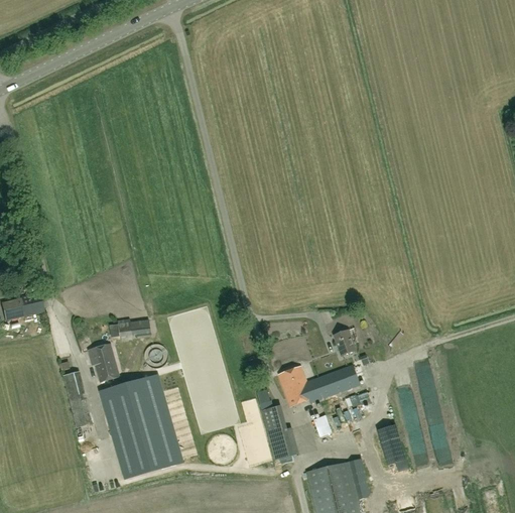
[(5,318),(35,311),(43,309),(40,294),(21,298),(21,296),(5,299),(1,300),(3,307),(5,318)]
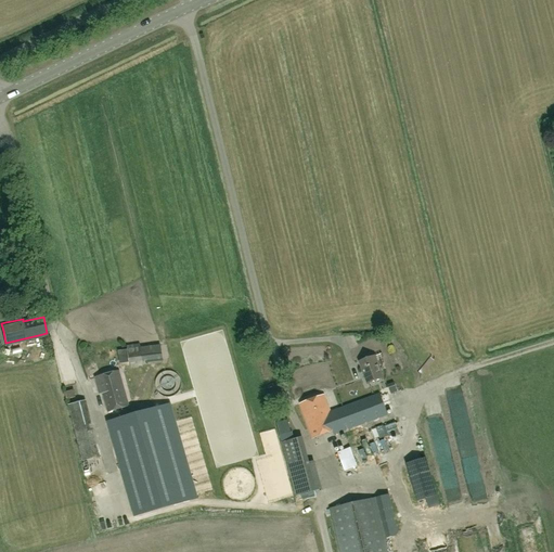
[(128,360),(142,358),(162,356),(159,342),(127,346),(128,360)]
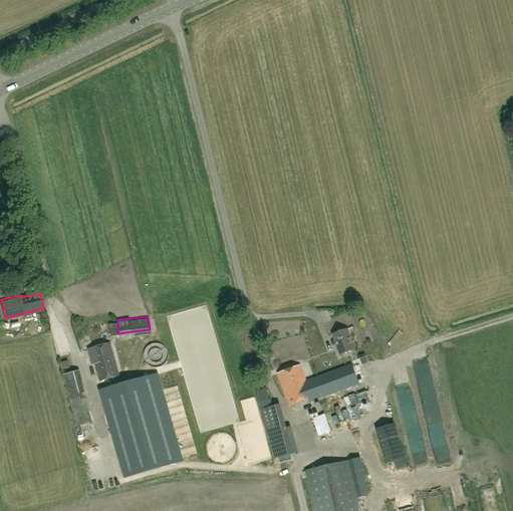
[(338,353),(353,347),(346,326),(331,332),(338,353)]
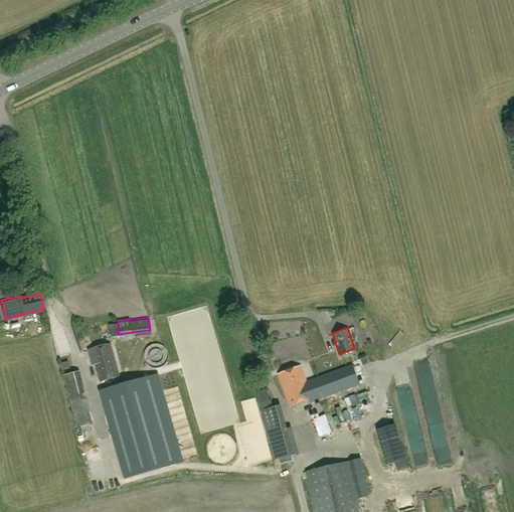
[(119,374),(118,371),(110,341),(88,348),(92,363),(95,362),(100,380),(119,374)]
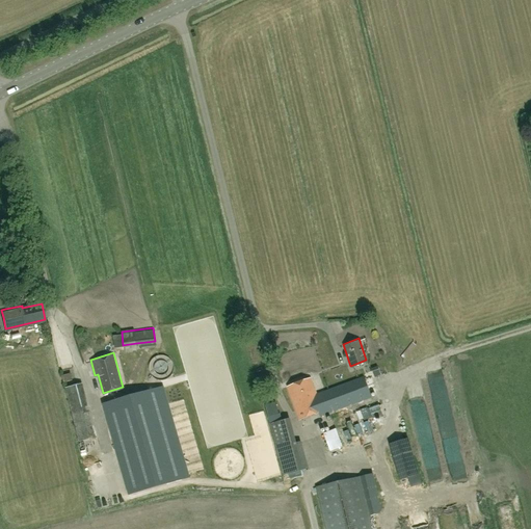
[(371,395),(363,374),(316,391),(310,375),(287,384),(298,417),(318,410),(320,414),(371,395)]
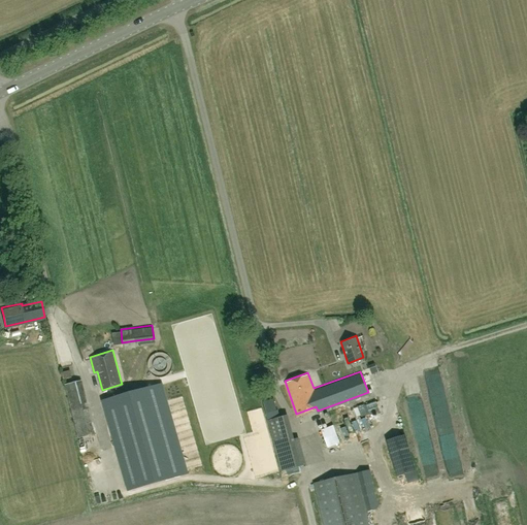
[(87,401),(80,379),(64,383),(70,405),(87,401)]
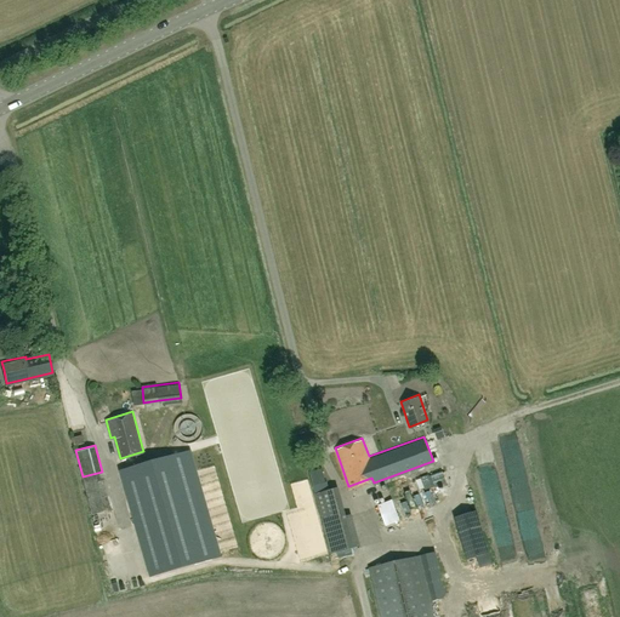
[(161,458),(119,470),(143,560),(148,576),(219,556),(189,451),(161,458)]
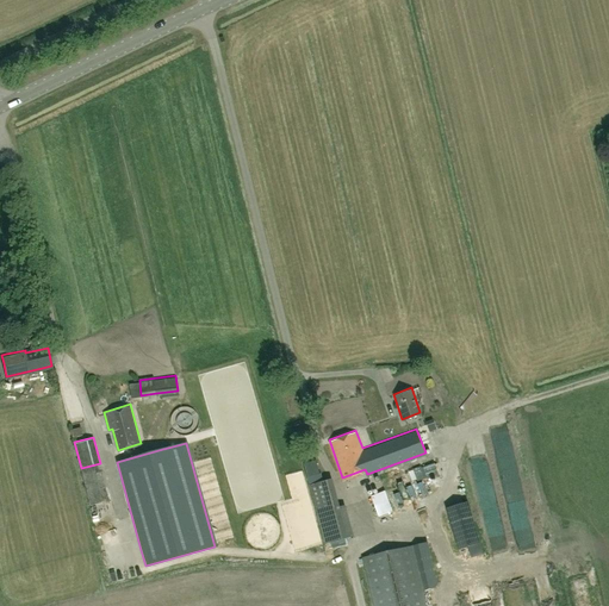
[(371,494),(378,513),(410,501),(397,466),(379,472),(384,488),(371,494)]
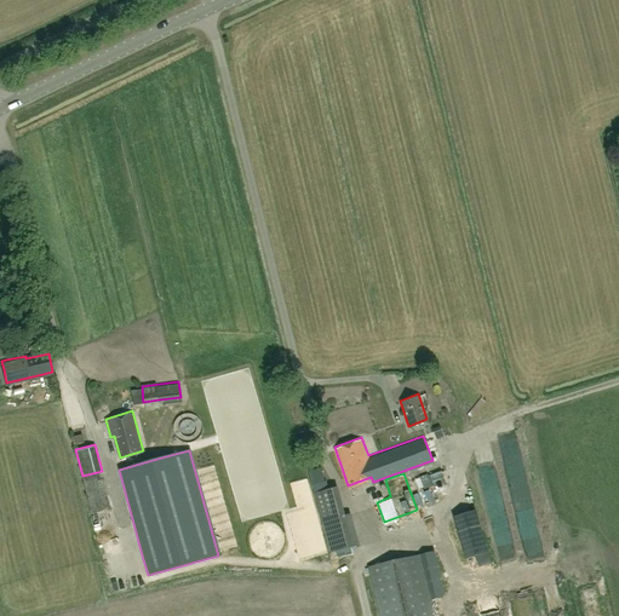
[(502,475),(486,477),(497,537),(513,534),(502,475)]
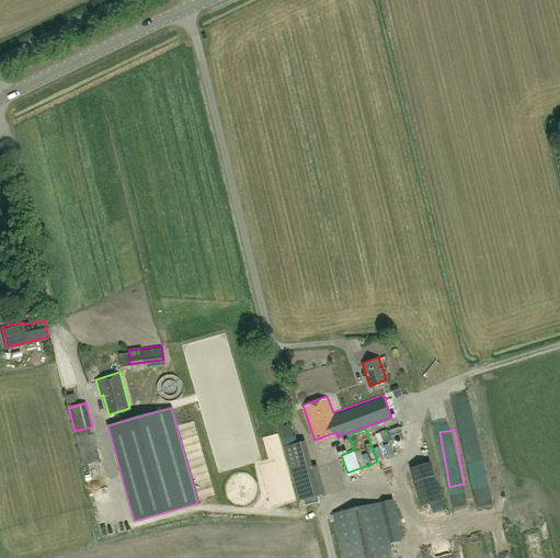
[(392,433),(395,441),(401,439),(399,431),(392,433)]
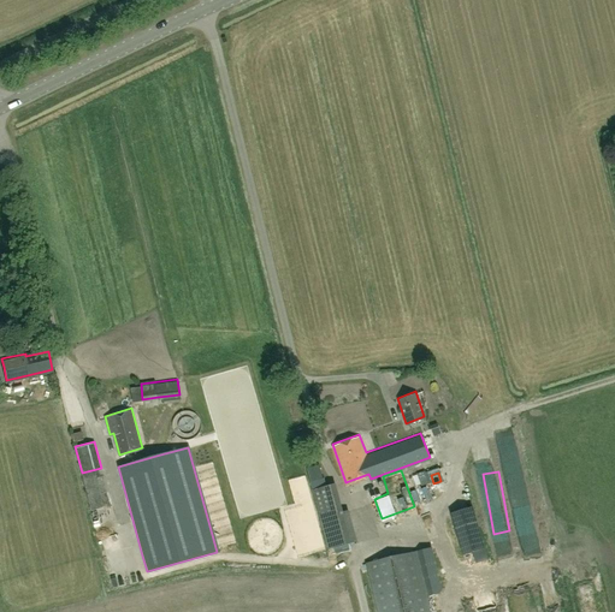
[(426,487),(433,485),(430,476),(423,480),(426,487)]
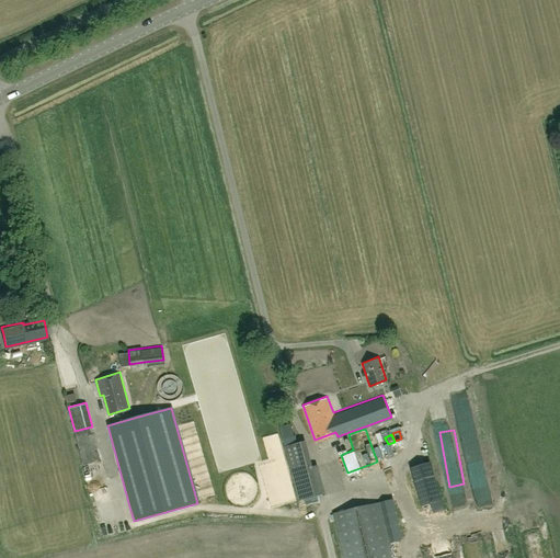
[(374,447),(381,445),(379,437),(372,440),(374,447)]
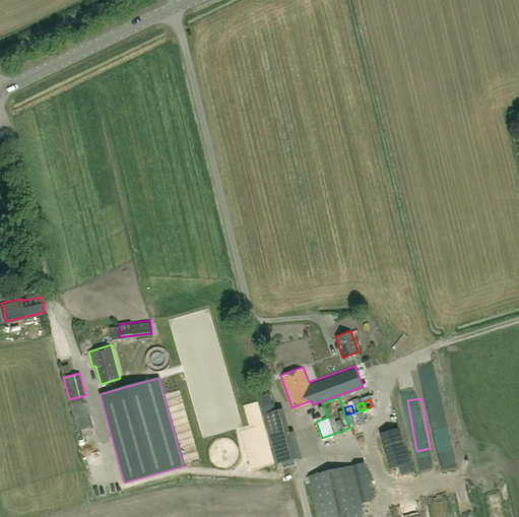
[(268,435),(286,430),(280,407),(262,412),(268,435)]
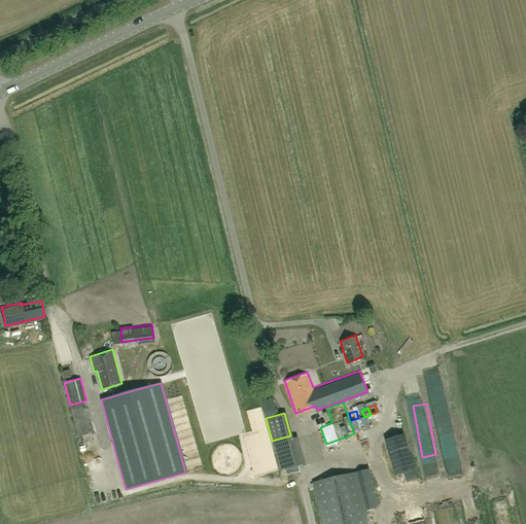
[(443,441),(455,440),(453,420),(445,421),(445,429),(442,429),(443,441)]
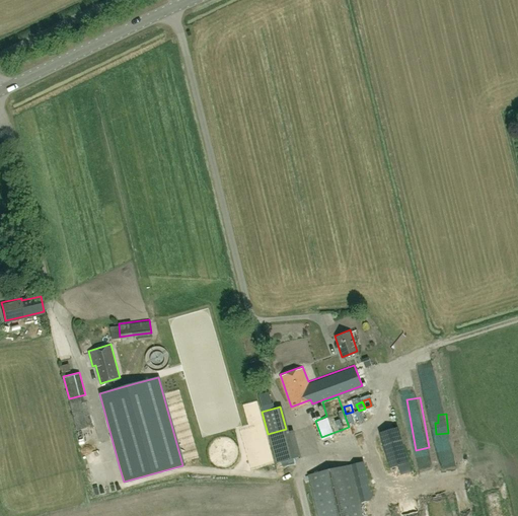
[(389,466),(408,460),(396,424),(379,429),(389,466)]
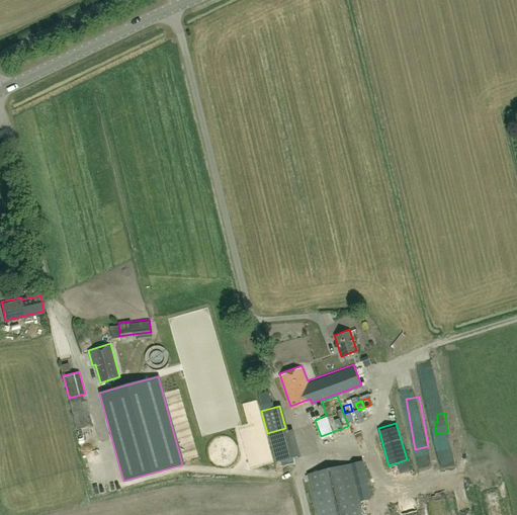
[(361,514),(350,462),(309,471),(318,514),(361,514)]
